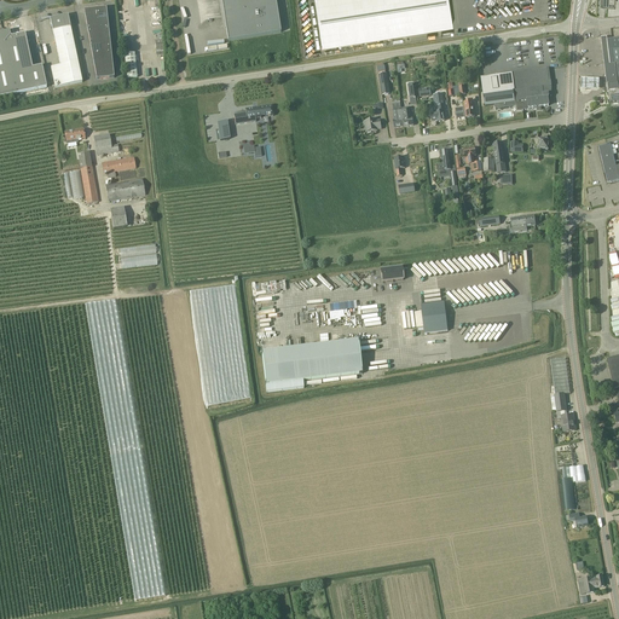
[(281,33),(275,0),(220,0),(227,41),(281,33)]
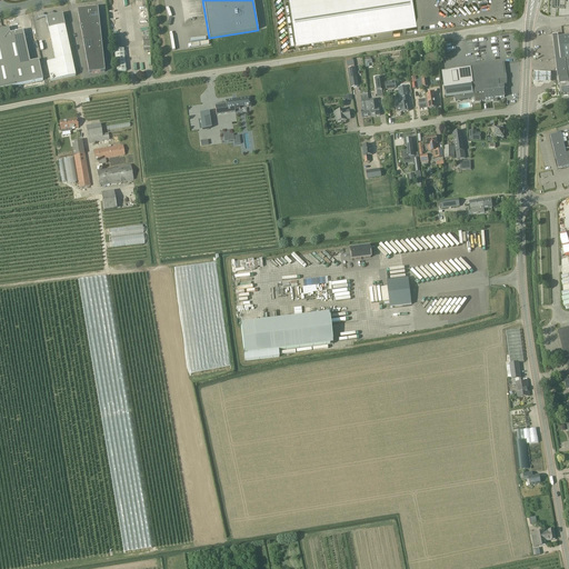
[(289,0),(296,42),(416,23),(411,0),(289,0)]
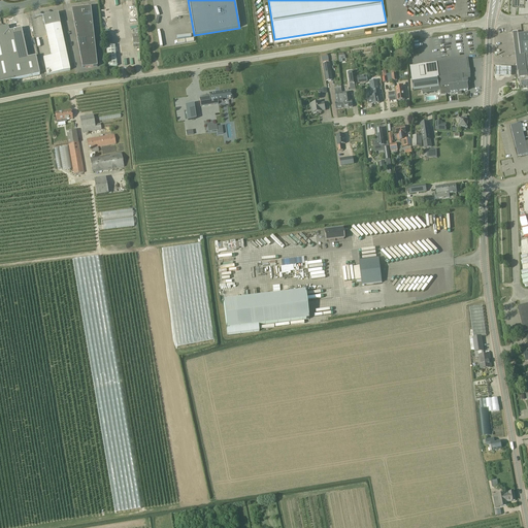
[(83,70),(97,68),(91,8),(72,10),(83,70)]
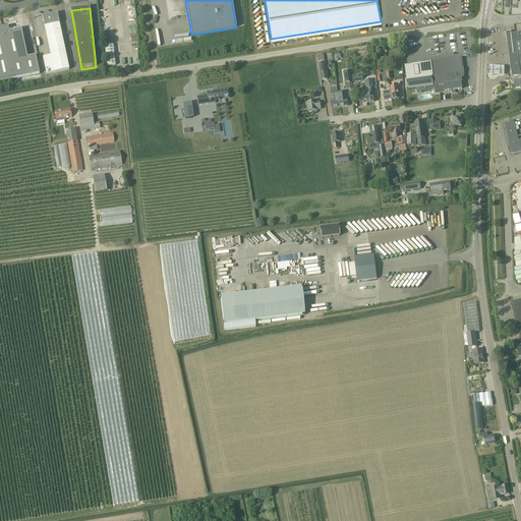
[(42,16),(51,56),(43,57),(46,74),(69,70),(57,13),(42,16)]
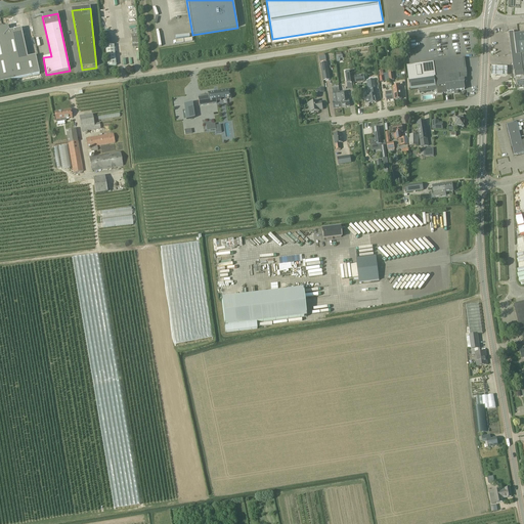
[(8,27),(2,28),(13,80),(39,75),(36,56),(28,58),(22,30),(9,32),(8,27)]
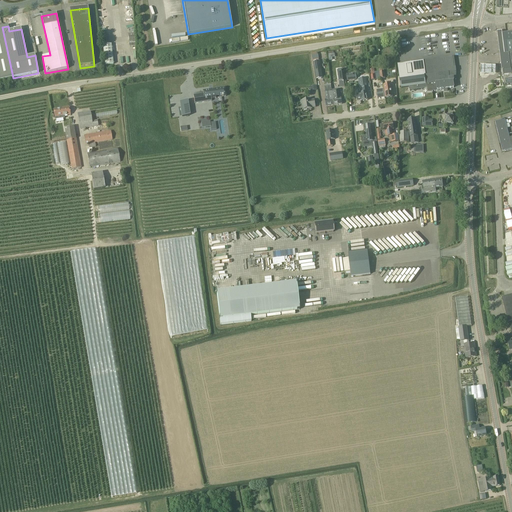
[(0,81),(13,78),(2,27),(0,27),(0,81)]
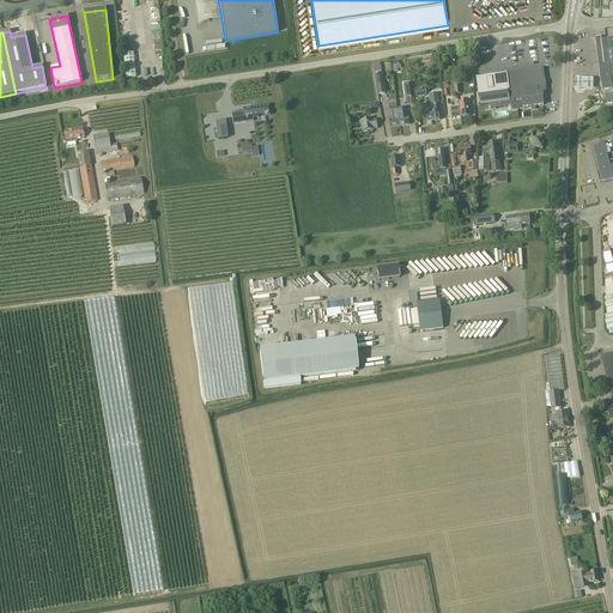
[(612,37),(601,40),(601,37),(595,38),(601,91),(602,91),(604,104),(612,103),(612,37)]
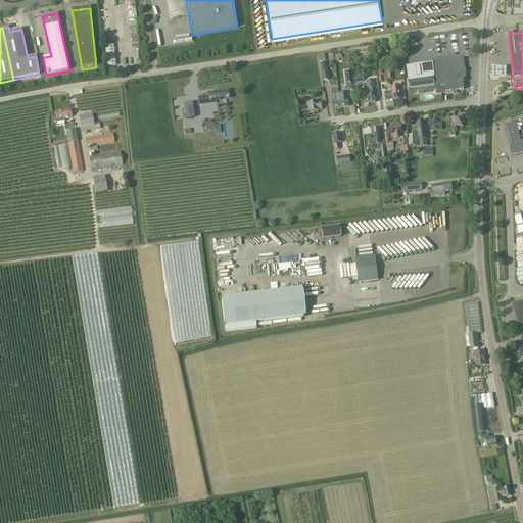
[(107,66),(115,65),(113,45),(110,46),(109,38),(104,39),(107,66)]
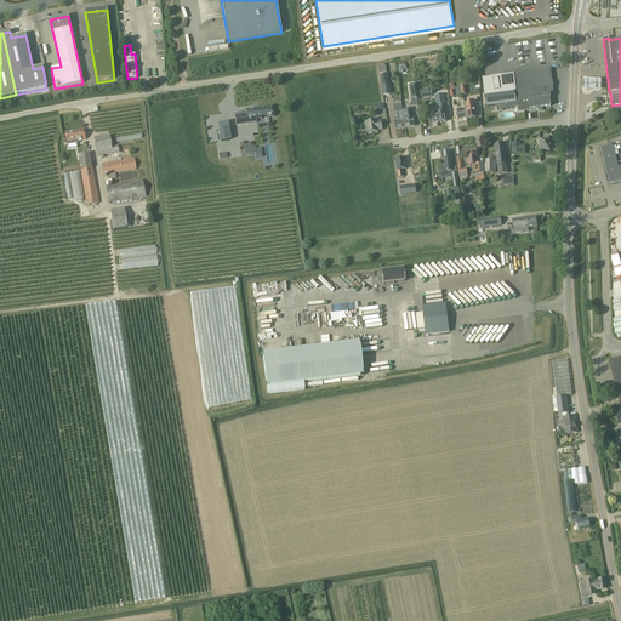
[(534,72),(482,79),(484,95),(517,90),(517,92),(536,90),(539,109),(539,110),(539,112),(542,110),(542,108),(551,107),(550,98),(552,98),(552,95),(553,95),(552,87),(553,87),(553,86),(552,86),(551,84),(553,84),(553,83),(551,83),(550,69),(534,72)]
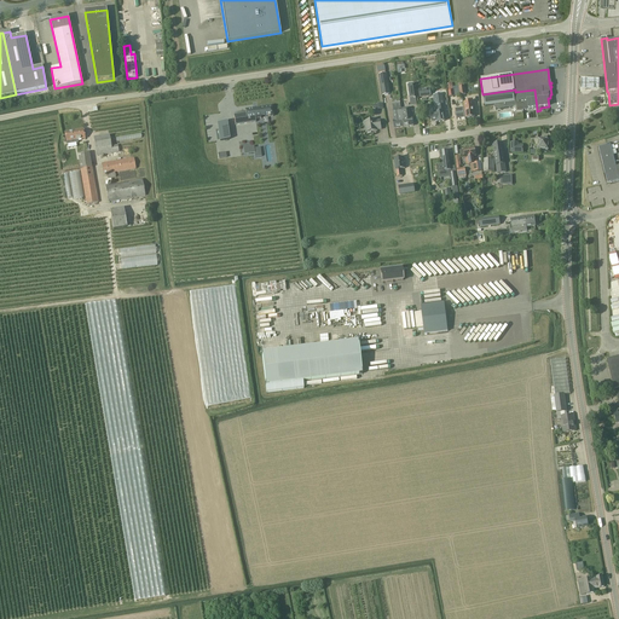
[(600,82),(580,81),(580,92),(600,93),(600,82)]
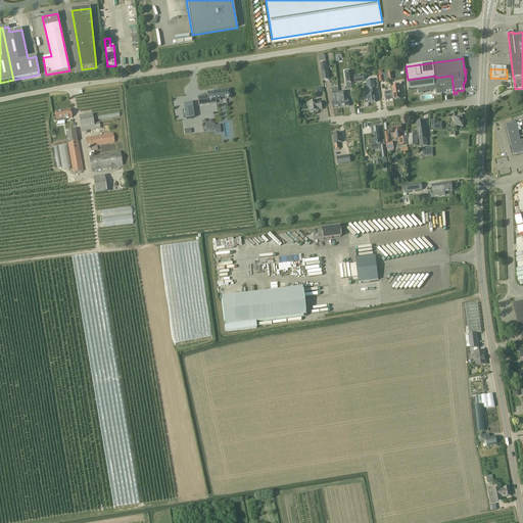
[(379,83),(388,81),(387,73),(383,74),(382,74),(379,74),(378,74),(379,83)]
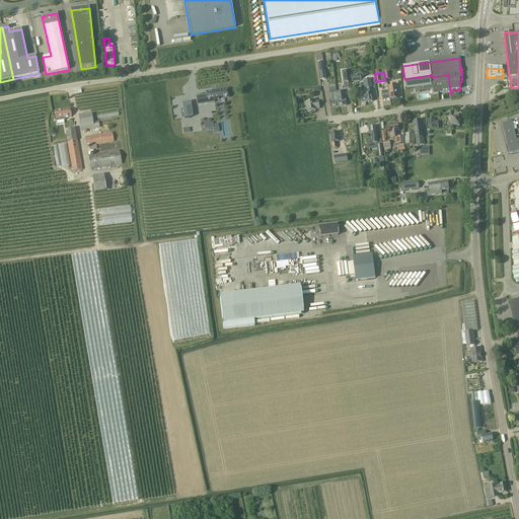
[(404,79),(406,89),(415,88),(416,92),(429,90),(429,86),(437,85),(438,92),(447,91),(450,91),(448,75),(432,77),(432,75),(404,79)]
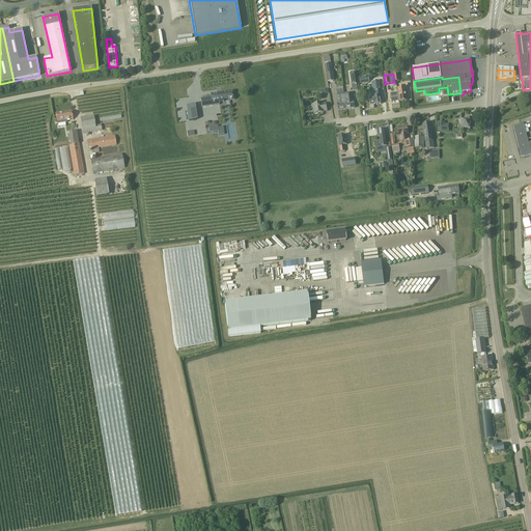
[(397,88),(398,93),(399,101),(399,102),(408,101),(406,87),(397,88)]
